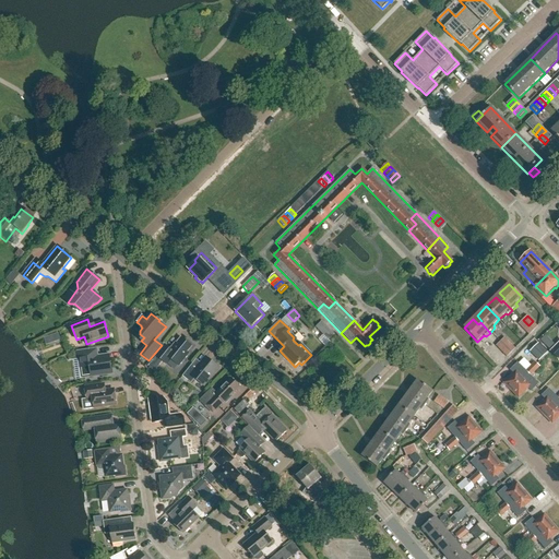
[(528,325),(523,320),(518,324),(523,331),(528,325)]
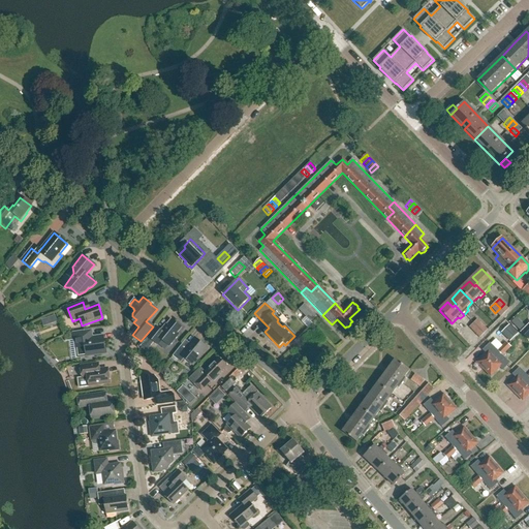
[(510,309),(504,304),(500,308),(505,314),(510,309)]
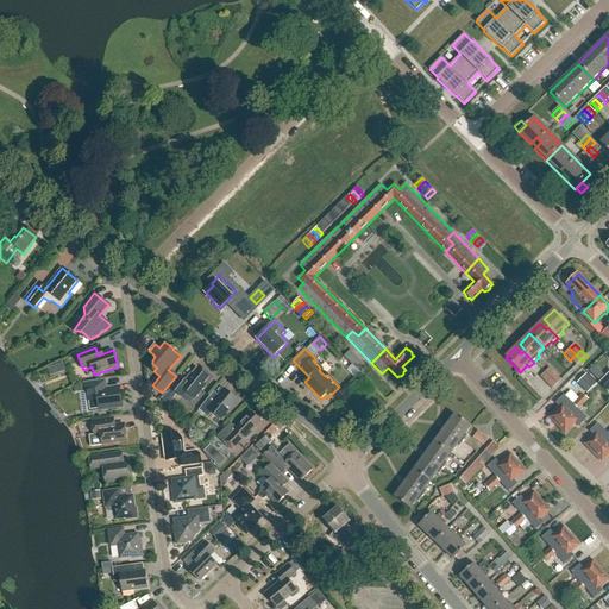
[(347,360),(355,355),(350,351),(344,357),(347,360)]
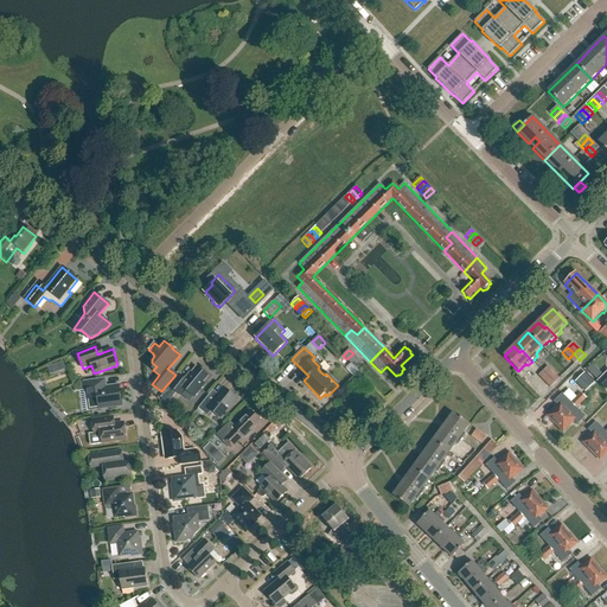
[(350,363),(356,357),(353,353),(346,359),(350,363)]
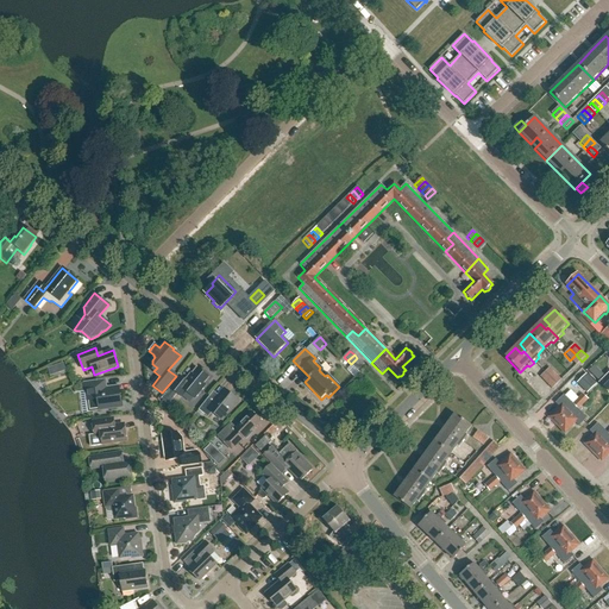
[(582,362),(576,355),(570,360),(577,366),(582,362)]
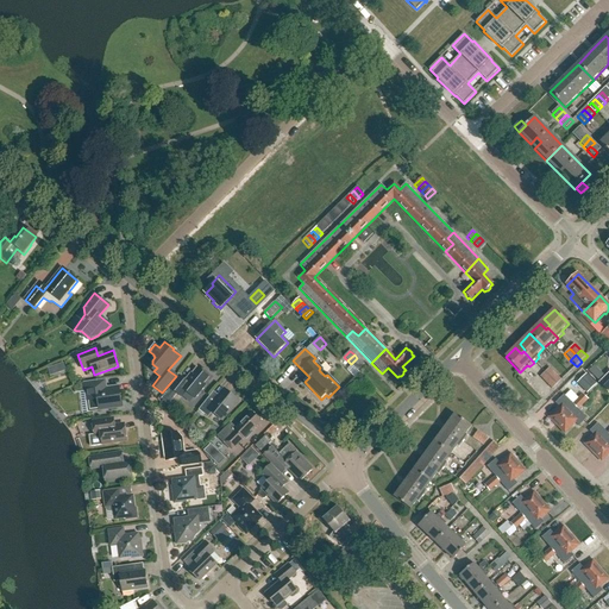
[(353,368),(360,362),(357,358),(351,364),(353,368)]
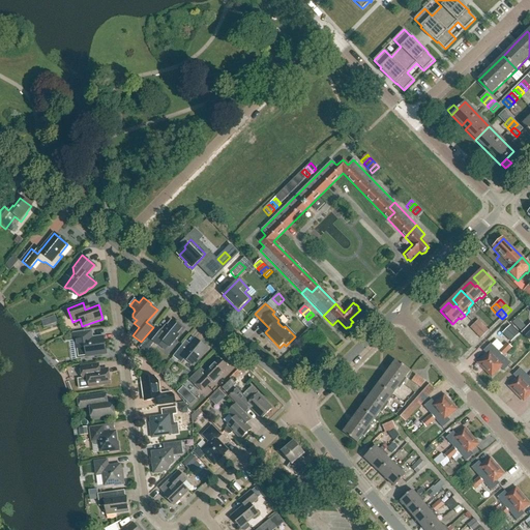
[(311,323),(317,318),(314,315),(307,320),(311,323)]
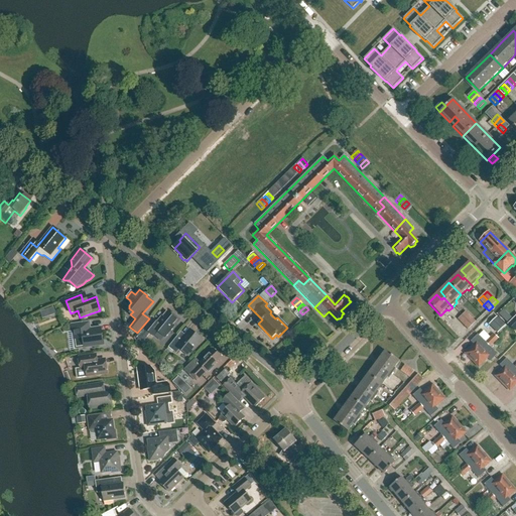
[(144,329),(136,339),(143,344),(150,334),(153,337),(157,332),(165,339),(174,327),(173,325),(177,319),(167,311),(159,321),(158,320),(157,323),(151,318),(143,329),(144,329)]
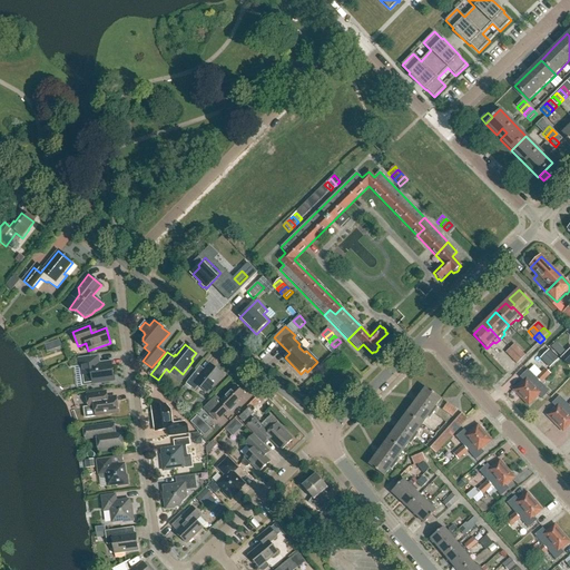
[(516,344),(510,349),(516,354),(521,350),(516,344)]
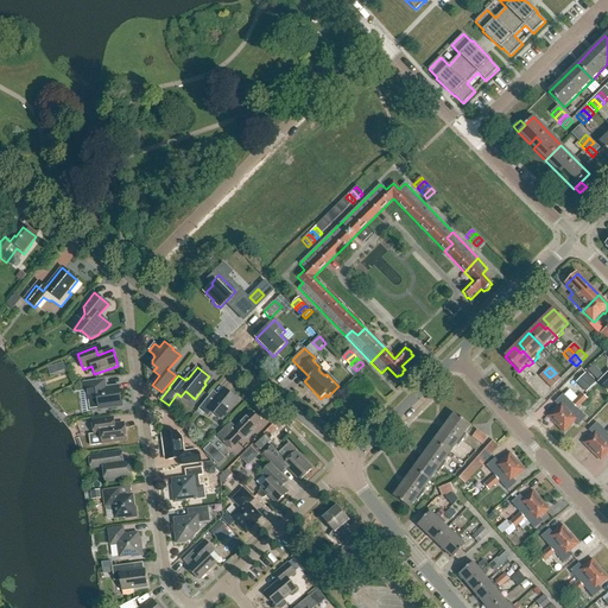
[(587,375),(582,369),(574,379),(578,384),(587,375)]
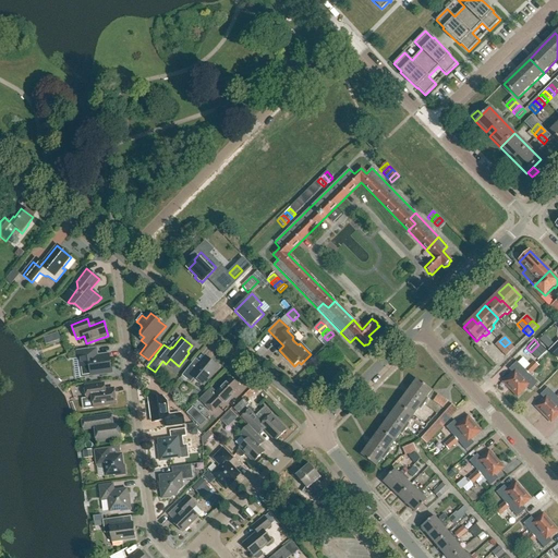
[(505,347),(499,341),(495,346),(500,352),(505,347)]
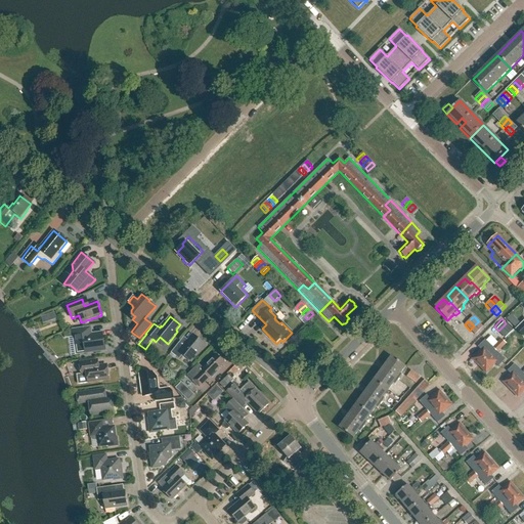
[(484,328),(479,321),(474,325),(480,332),(484,328)]
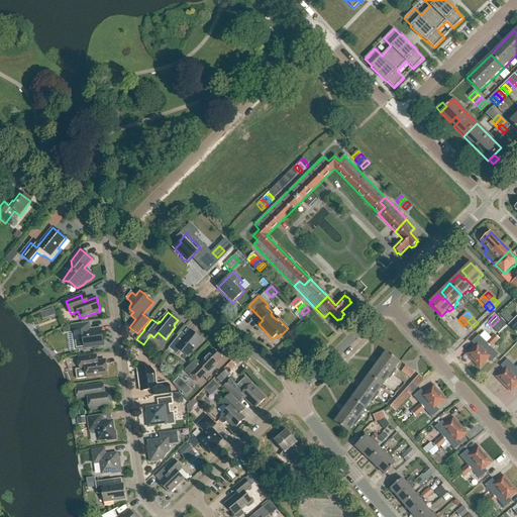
[(474,327),(468,321),(463,326),(469,331),(474,327)]
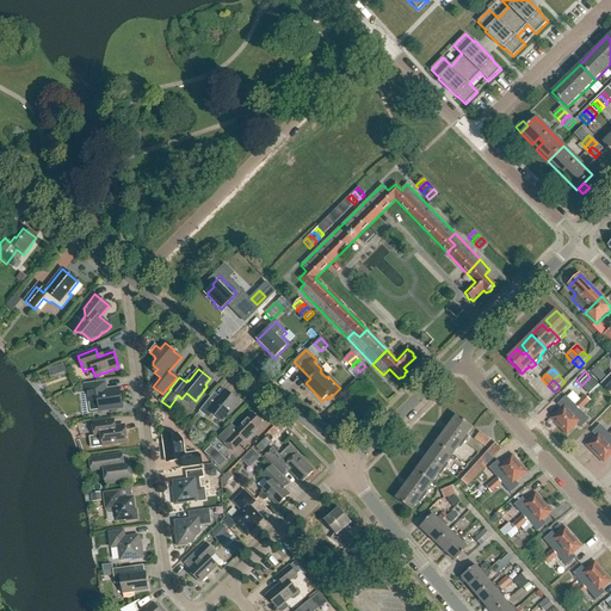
[(111,411),(112,409),(121,408),(122,405),(119,388),(104,390),(103,382),(82,386),(84,393),(87,393),(91,413),(111,411)]
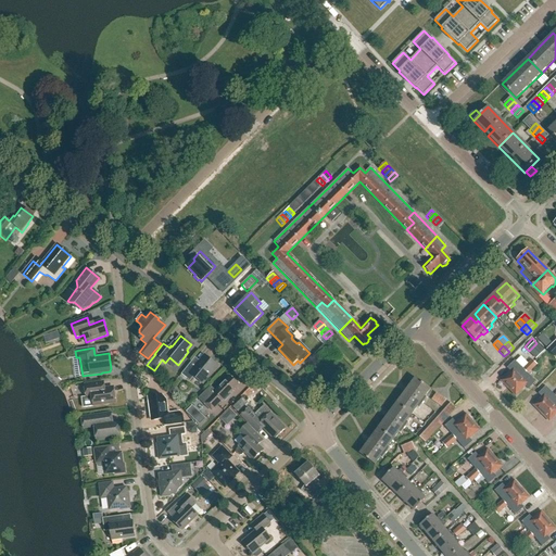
[(203,383),(217,366),(205,356),(193,370),(189,366),(181,375),(190,381),(194,377),(203,383)]
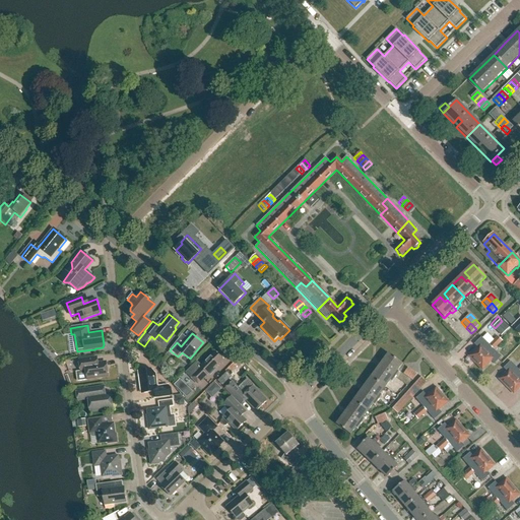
[(498,337),(494,341),(498,346),(503,341),(498,337)]
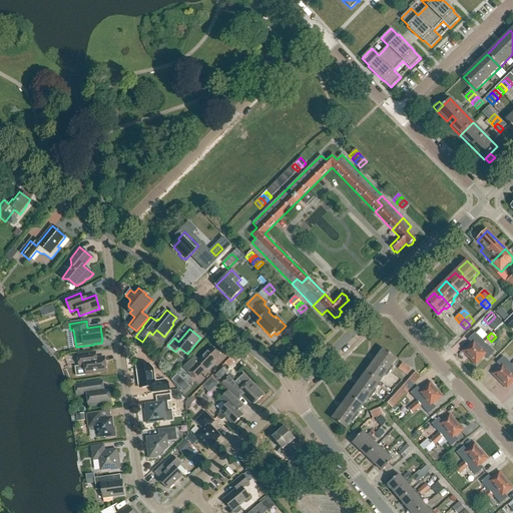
[(469,359),(484,344),(475,334),(468,340),(471,343),(463,352),(464,353),(464,354),(469,359)]
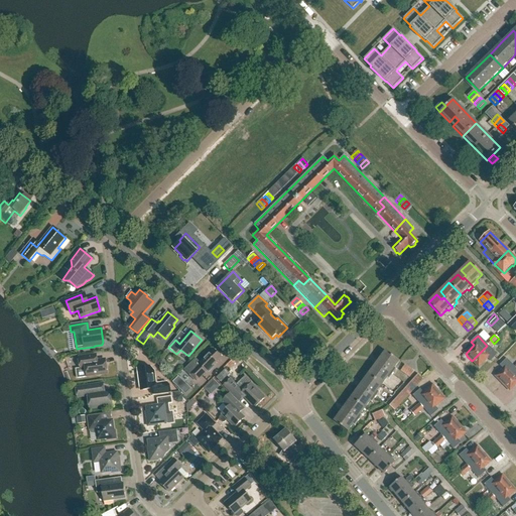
[(494,344),(490,339),(485,343),(490,348),(494,344)]
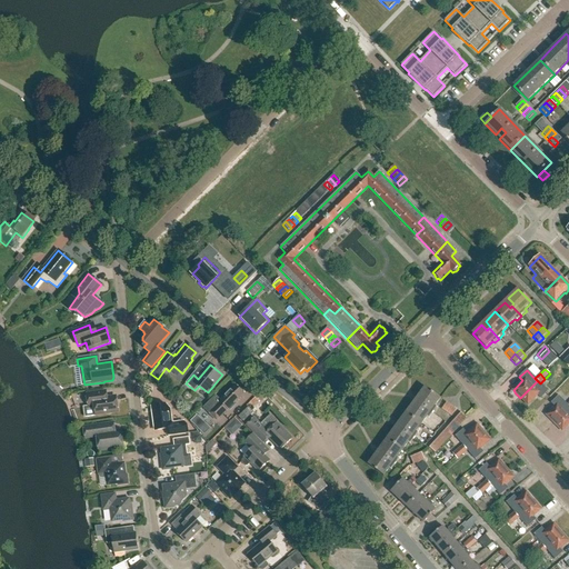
[(548,391),(537,381),(520,398),(526,403),(527,403),(528,405),(538,396),(541,399),(548,391)]
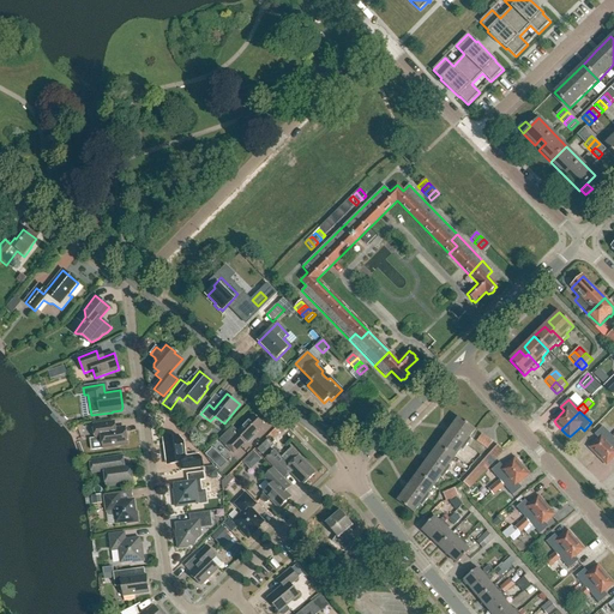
[(226,447),(234,456),(246,443),(248,445),(256,438),(254,435),(263,426),(260,425),(260,422),(257,419),(254,419),(253,417),(239,432),(233,427),(220,440),(226,447)]
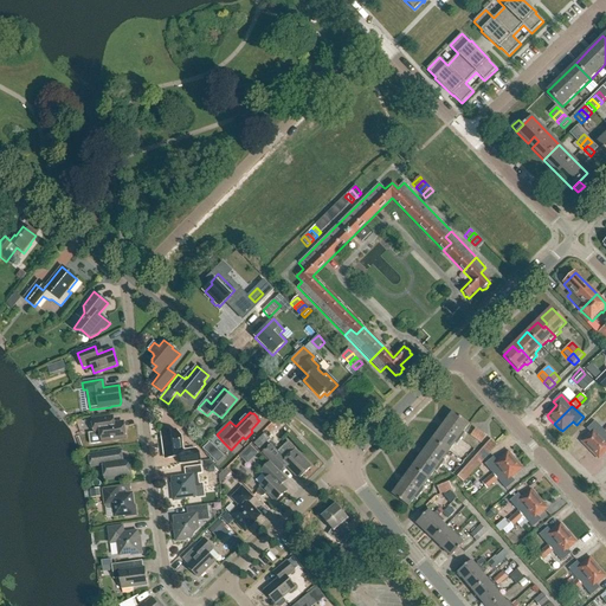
[(440,429),(432,440),(449,452),(455,444),(457,446),(465,434),(463,432),(469,425),(452,413),(444,424),(451,429),(447,433),(440,429)]
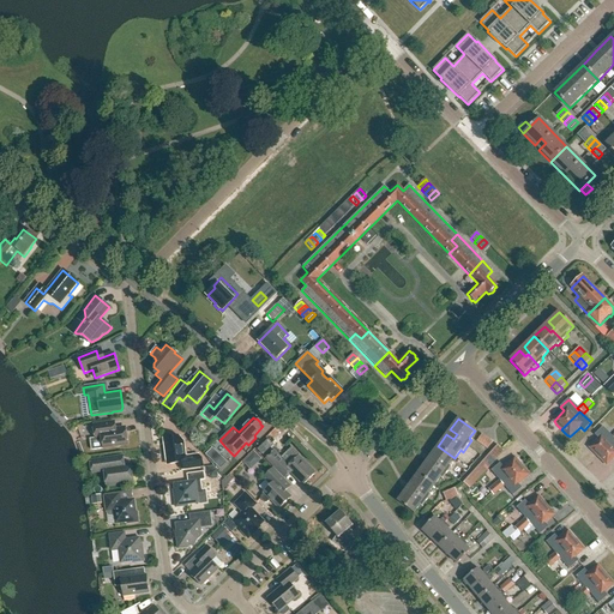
[(103,447),(128,444),(126,429),(110,431),(109,422),(94,425),(95,439),(102,438),(103,447)]
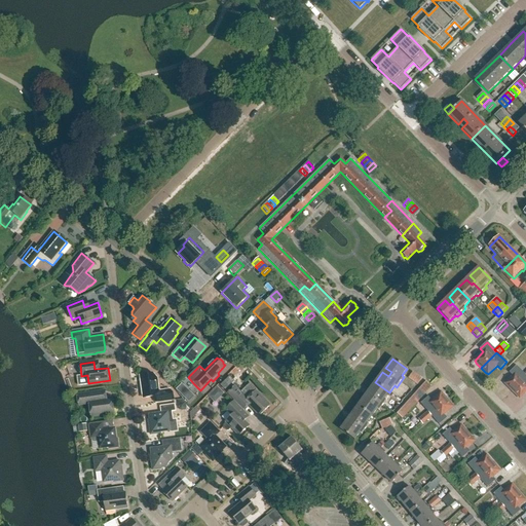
[(513,391),(525,377),(525,376),(521,372),(516,367),(510,373),(513,376),(505,384),(513,391)]
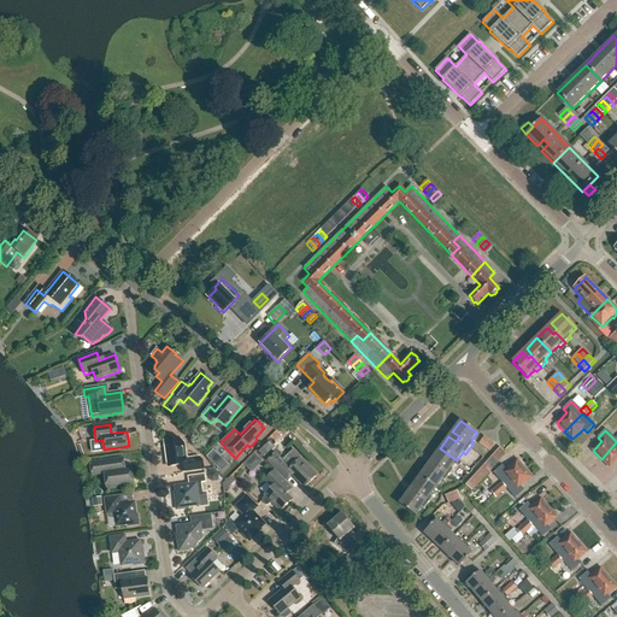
[(485,448),(489,440),(485,436),(479,444),(485,448)]
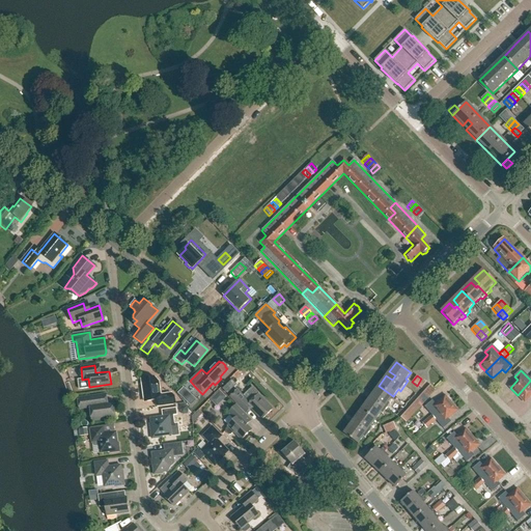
[(158,407),(175,404),(174,397),(171,394),(161,395),(159,382),(155,378),(142,380),(145,402),(157,400),(158,407)]
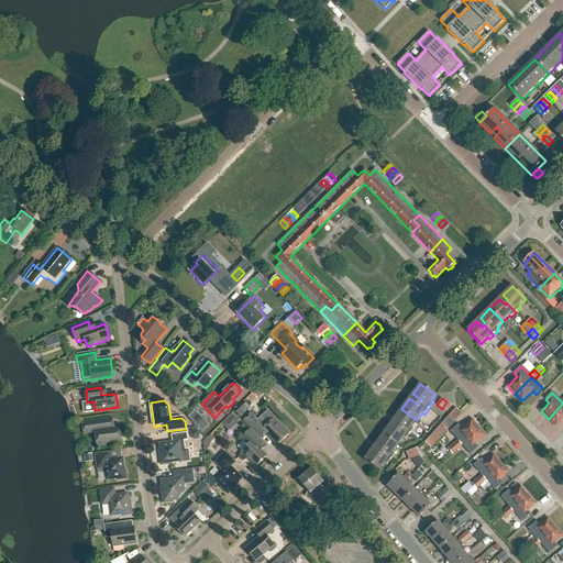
[(446,412),(452,406),(446,401),(442,409),(446,412)]
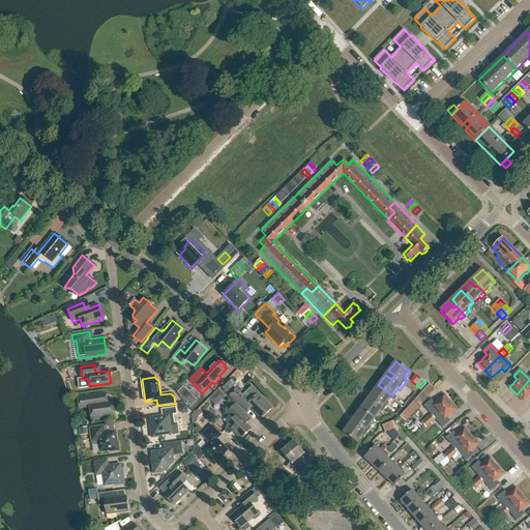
[(529,380),(517,394),(524,402),(529,395),(529,380)]
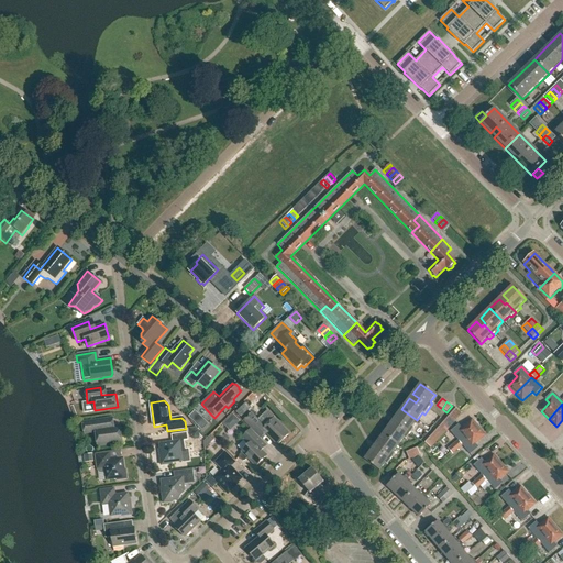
[(459,418),(462,414),(455,408),(452,412),(459,418)]
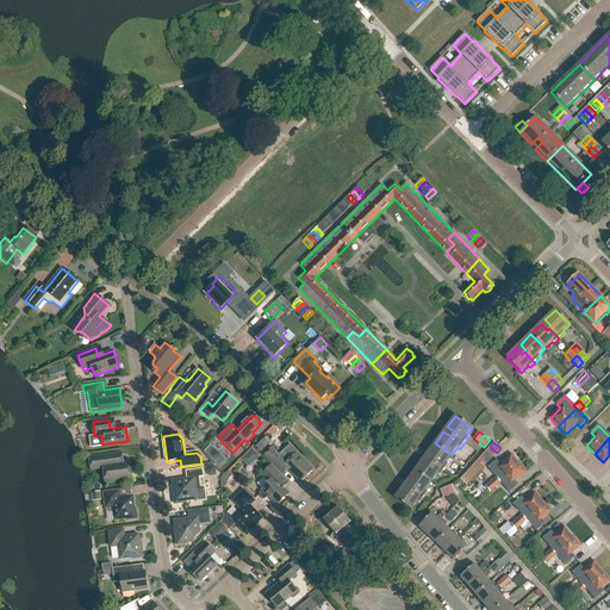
[(452,455),(435,443),(427,454),(434,459),(430,464),(423,459),(415,471),(431,483),(437,474),(440,477),(448,465),(446,464),(452,455)]
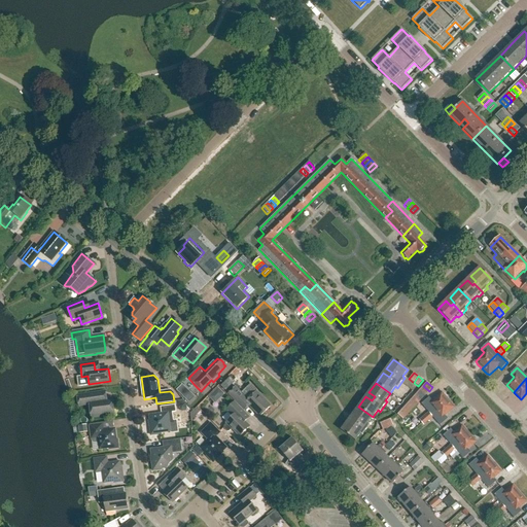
[(182,385),(177,391),(189,403),(196,397),(182,385)]
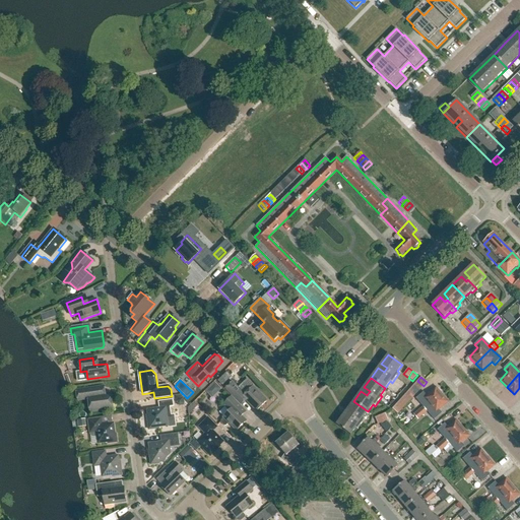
[(424,386),(417,381),(413,385),(419,390),(424,386)]
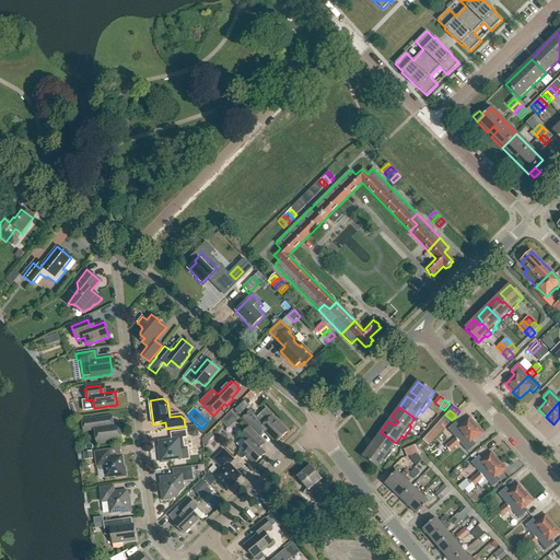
[(277,443),(288,432),(272,416),(264,426),(249,411),(243,418),(260,436),(265,431),(277,443)]
